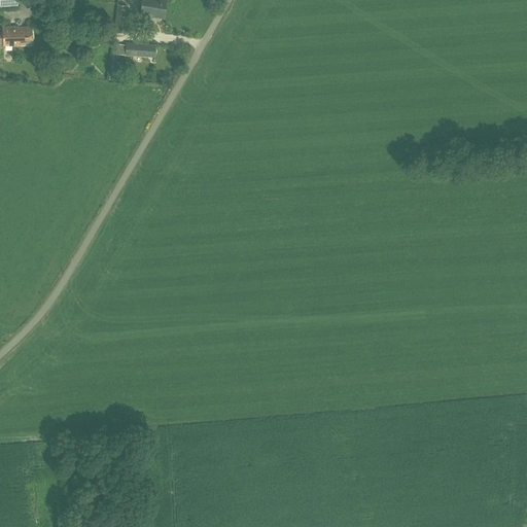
[(45,6),(58,9),(59,0),(43,0),(43,5),(44,7),(45,6)]
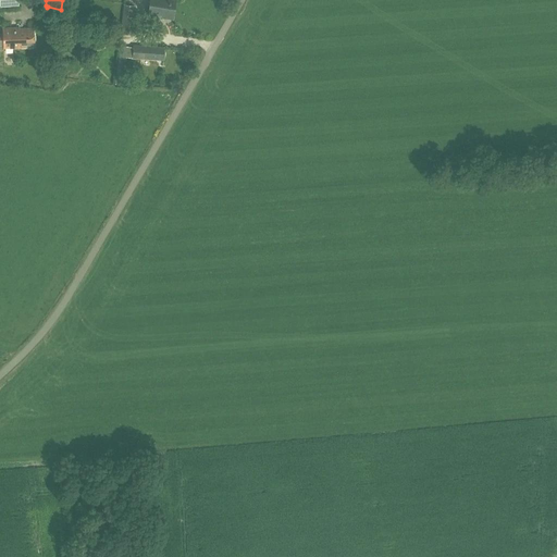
[(150,0),(148,15),(173,20),(176,0),(150,0)]
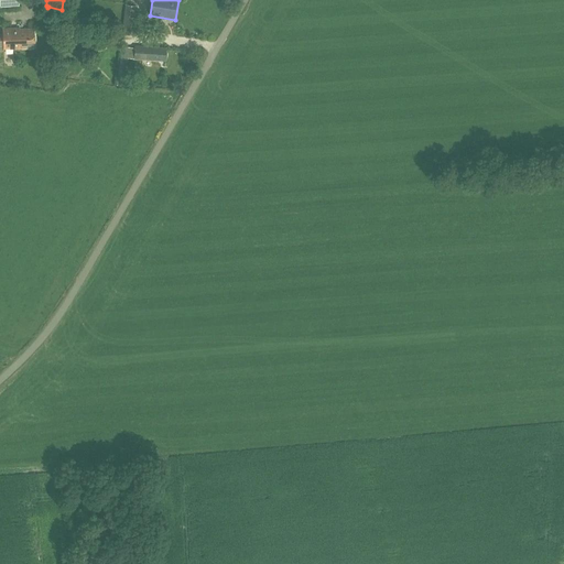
[(121,34),(136,35),(138,18),(134,17),(137,6),(126,3),(121,34)]
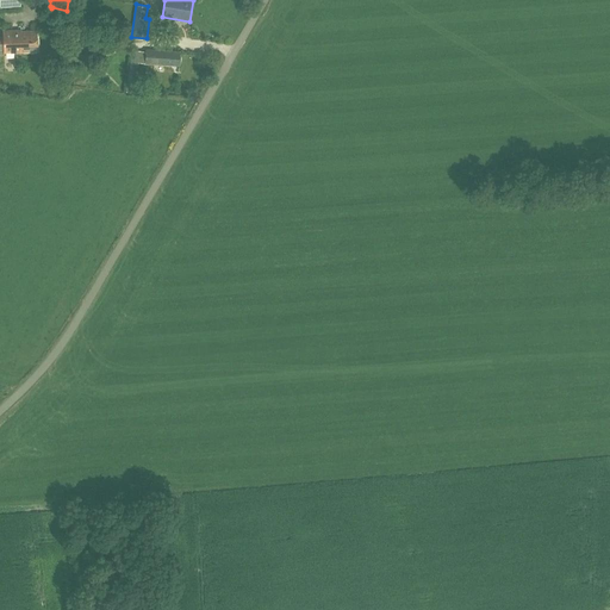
[(0,50),(4,50),(4,53),(23,53),(23,51),(37,51),(37,31),(22,31),(2,31),(2,36),(0,36),(0,50)]
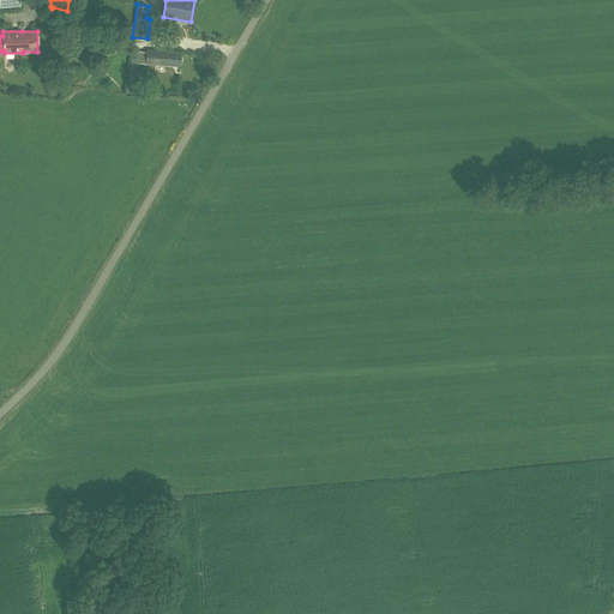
[(146,62),(180,65),(181,52),(148,49),(146,62)]
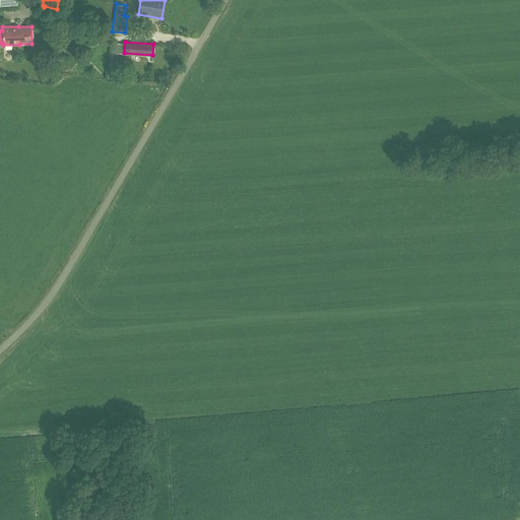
[(107,78),(114,79),(119,44),(112,43),(107,78)]
